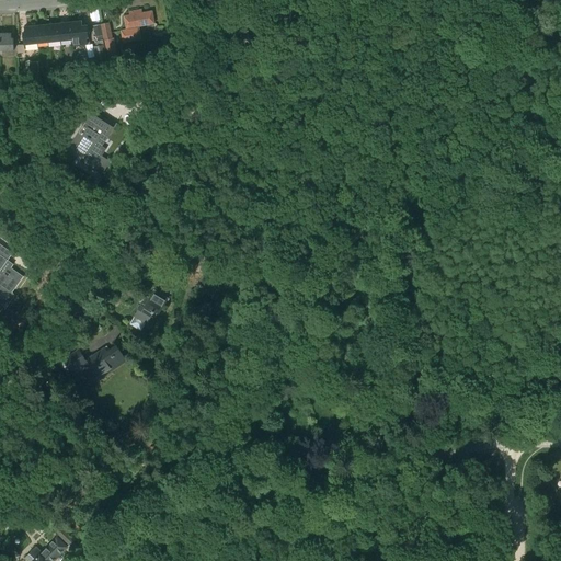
[(124,16),(126,30),(122,31),(124,43),(141,39),(138,26),(155,24),(152,11),(142,13),(142,10),(129,12),(129,15),(124,16)]
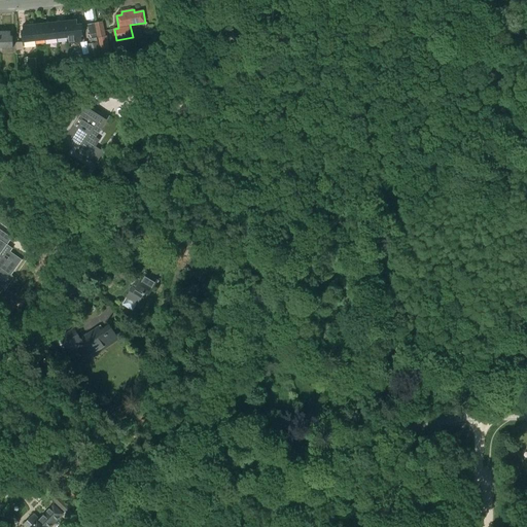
[(65,22),(67,38),(69,37),(69,43),(82,42),(81,36),(83,36),(82,24),(77,25),(77,20),(65,22)]
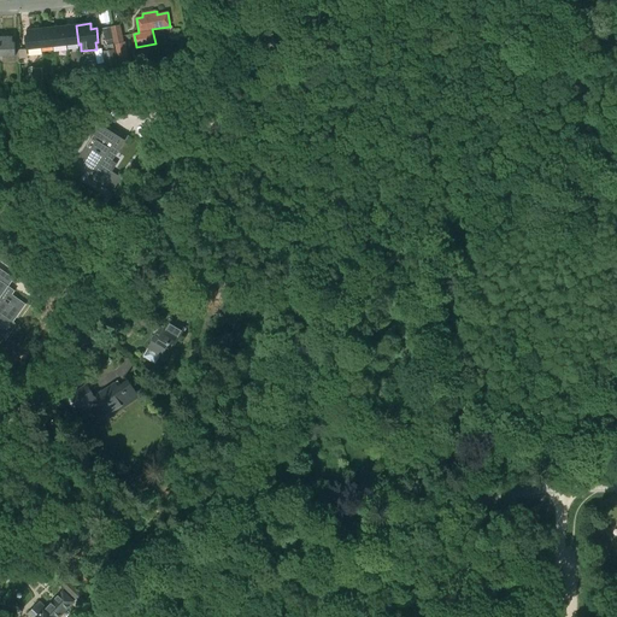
[(124,42),(119,24),(111,27),(115,43),(117,60),(128,58),(125,42),(124,42)]
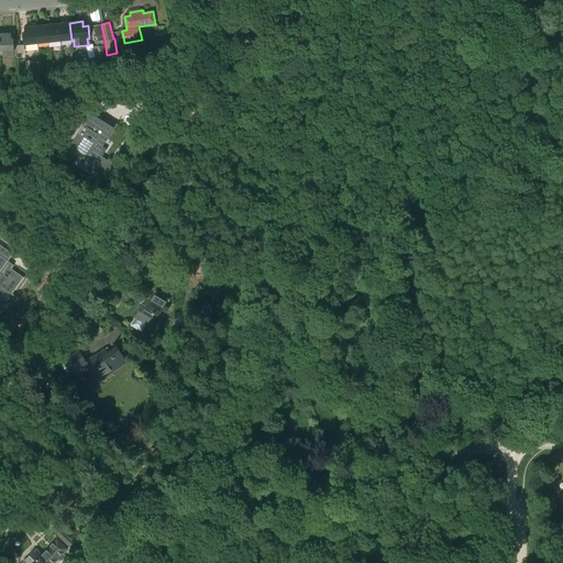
[(61,42),(72,41),(69,23),(58,24),(61,42)]
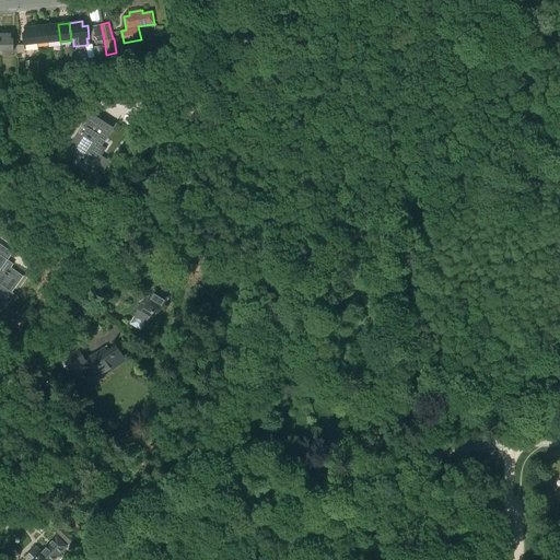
[(48,43),(60,42),(58,24),(47,25),(48,43)]
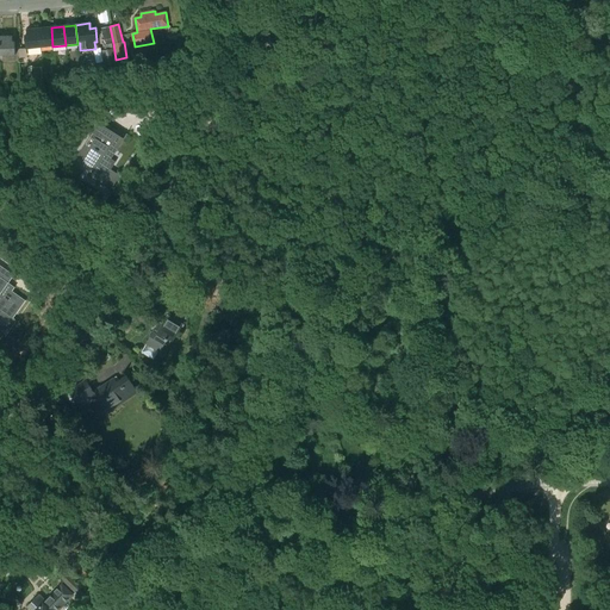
[(111,38),(110,26),(101,29),(104,39),(111,38)]
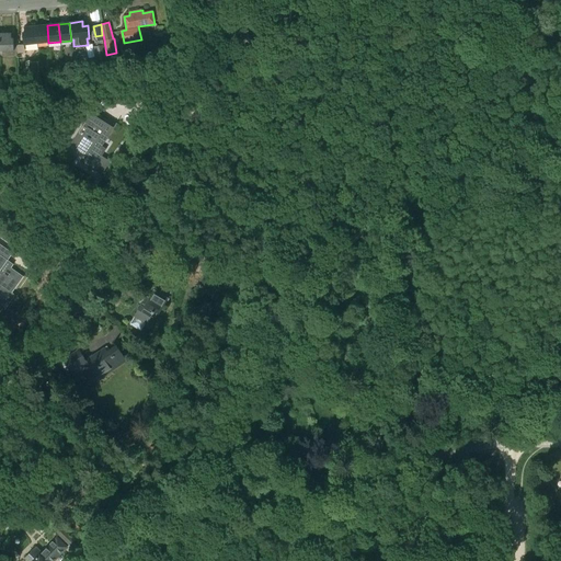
[(37,44),(48,43),(47,25),(35,26),(37,44)]
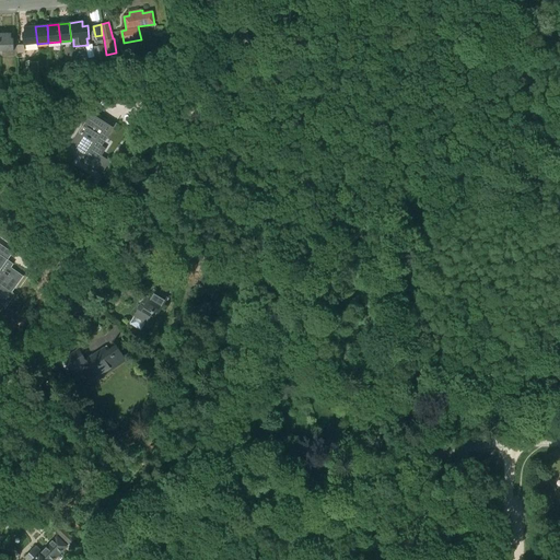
[(24,45),(37,44),(35,26),(24,27),(25,33),(23,33),(24,45)]
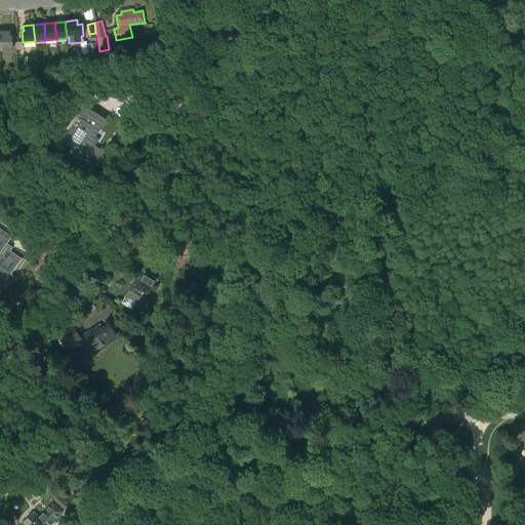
[(10,31),(0,31),(0,43),(0,48),(13,47),(13,36),(11,36),(10,31)]
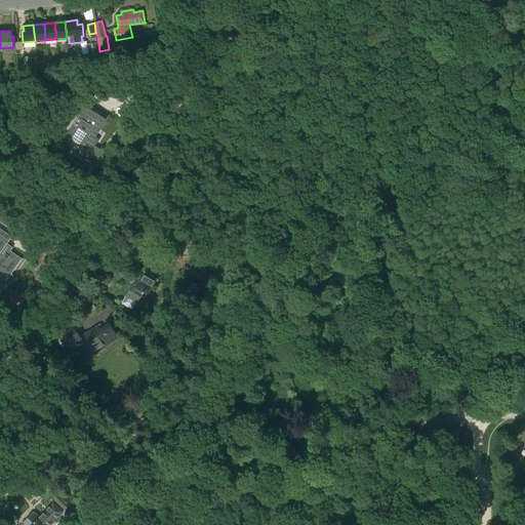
[(87,43),(91,63),(101,61),(97,41),(87,43)]
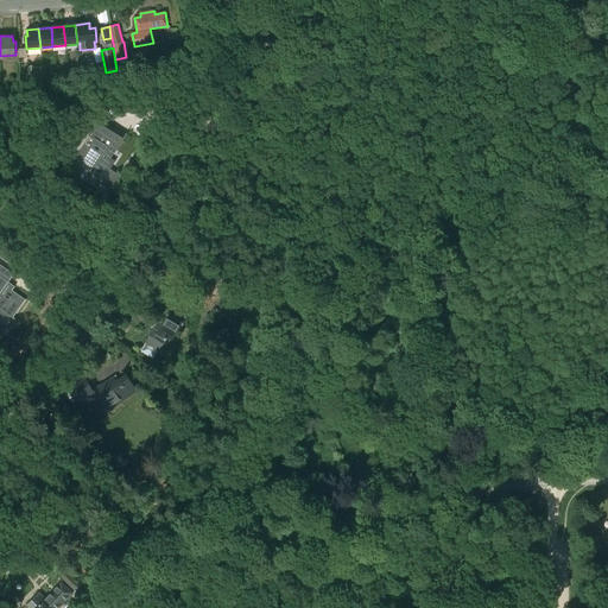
[(88,67),(81,67),(82,74),(93,73),(93,64),(88,64),(88,67)]
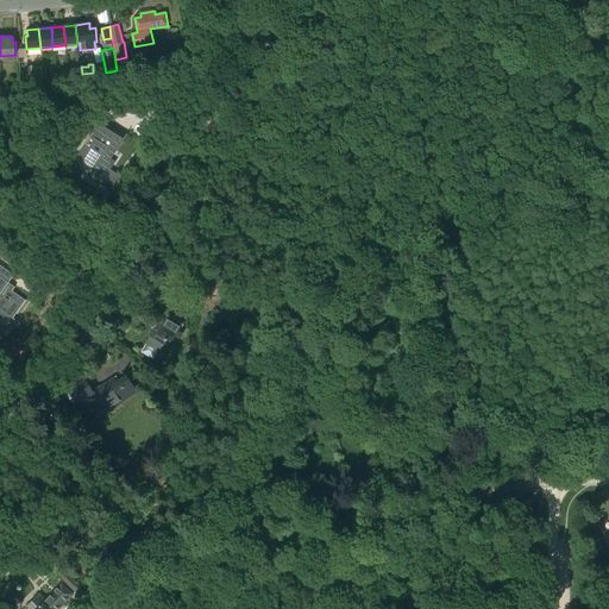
[(42,67),(31,68),(31,80),(43,80),(42,67)]
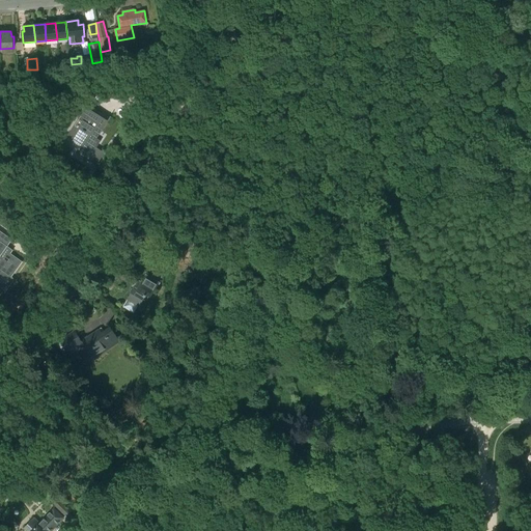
[(81,75),(72,75),(73,84),(82,84),(81,75)]
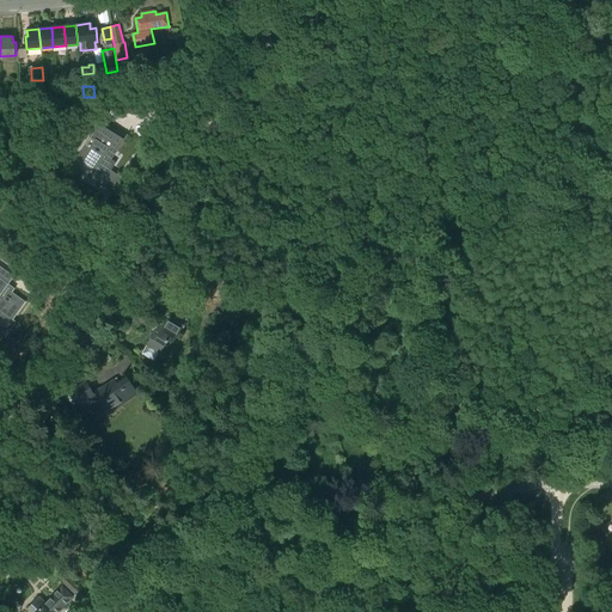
[(108,169),(127,138),(102,121),(77,159),(95,171),(90,178),(111,191),(121,177),(108,169)]
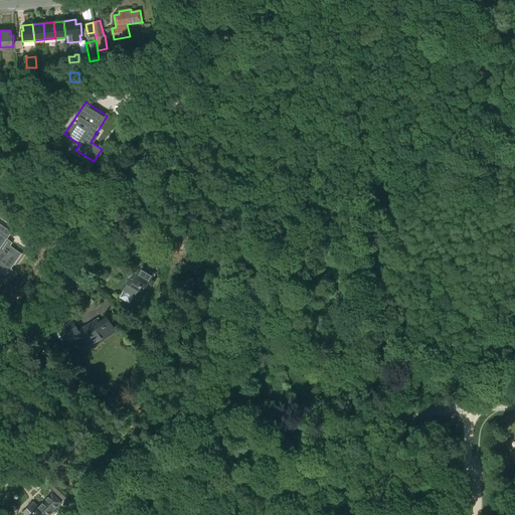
[(14,127),(1,126),(0,139),(13,140),(14,127)]
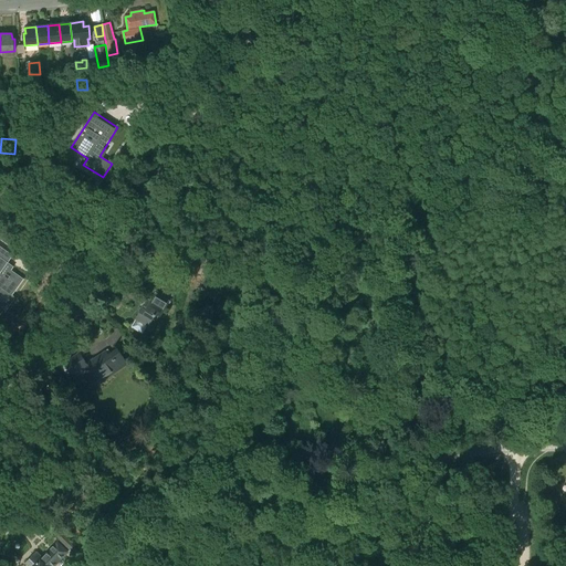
[(1,185),(0,186),(0,196),(7,201),(13,194),(1,185)]
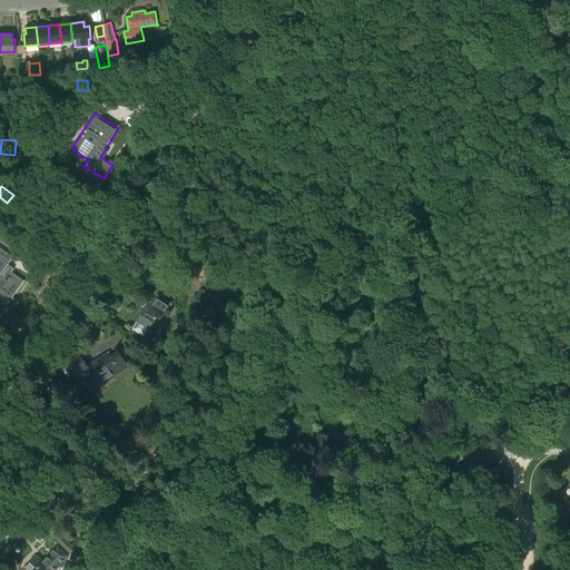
[(0,311),(5,314),(15,301),(11,298),(22,282),(10,273),(12,269),(5,263),(9,256),(0,248),(0,311)]
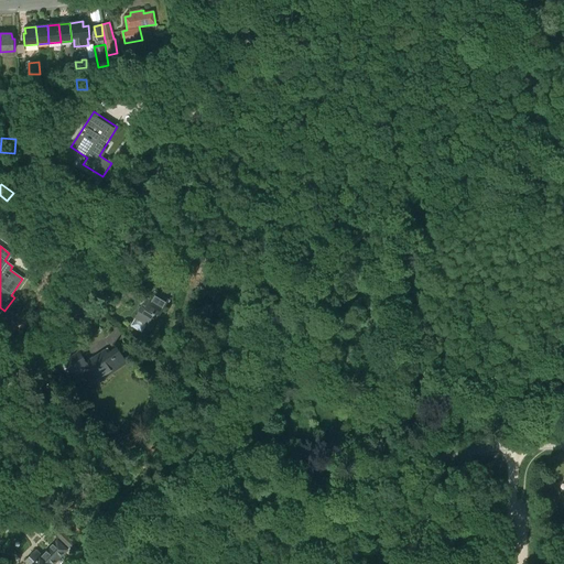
[(169,301),(155,292),(150,301),(147,299),(130,326),(142,333),(147,325),(148,325),(155,313),(160,316),(169,301)]
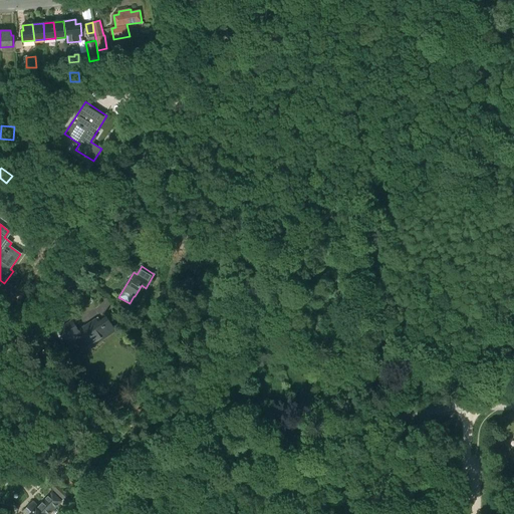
[(59,332),(57,334),(61,341),(64,339),(67,344),(82,334),(90,348),(116,331),(106,316),(98,322),(95,319),(79,330),(72,320),(58,329),(59,332)]
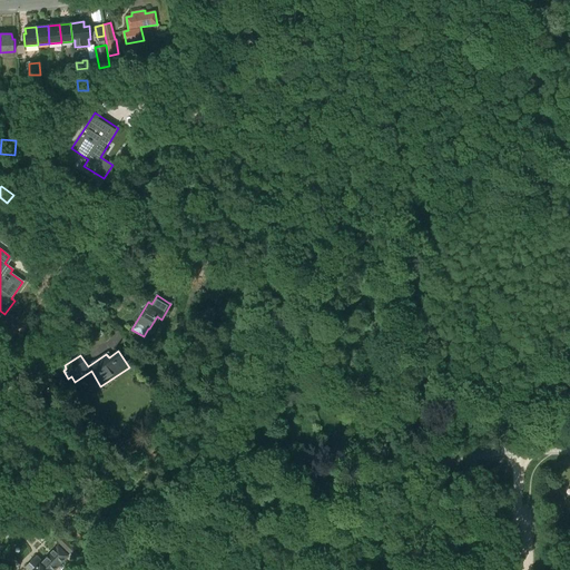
[(71,544),(66,539),(60,544),(67,550),(71,544)]
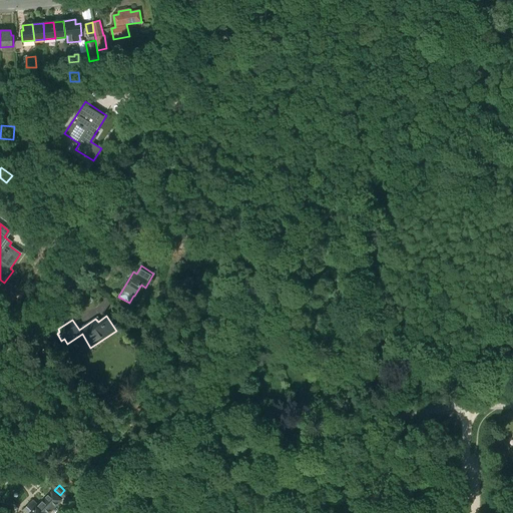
[(25,512),(48,512),(61,500),(52,492),(37,508),(36,507),(38,504),(33,500),(31,502),(23,510),(25,512)]
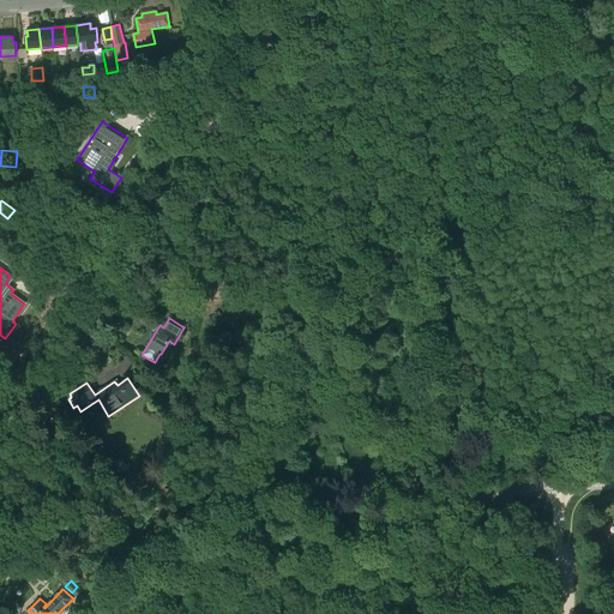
All buildings are outlined.
